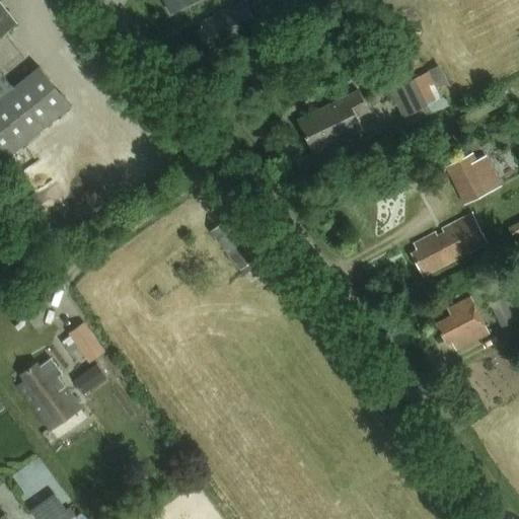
[(0,0),(0,38),(16,24),(0,3),(0,0)]
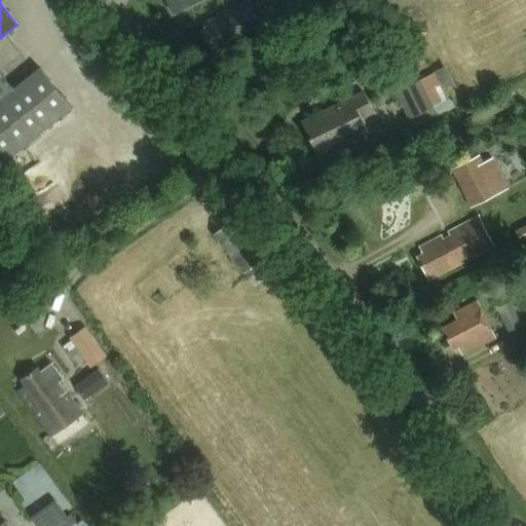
[(164,0),(172,13),(200,0),(164,0)]
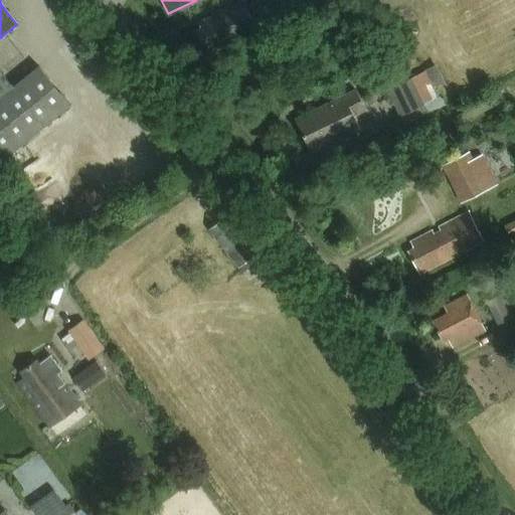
[(211,51),(255,31),(241,2),(211,15),(213,18),(200,23),(202,28),(196,30),(204,47),(208,45),(211,51)]
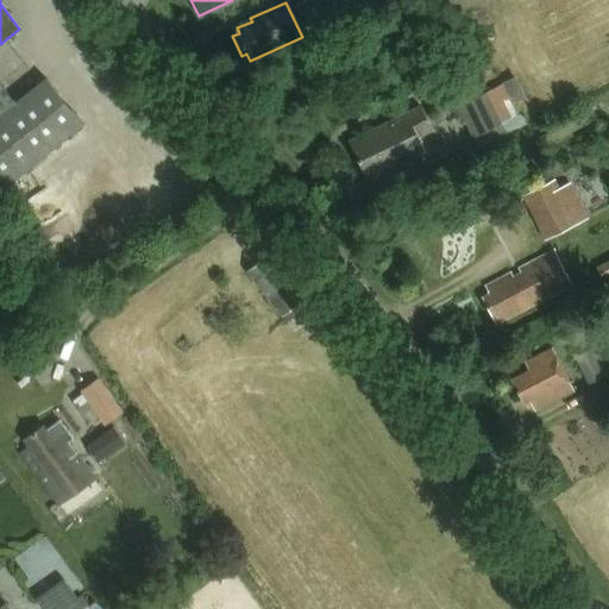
[(502,82),(502,83),(485,92),(501,124),(518,115),(509,98),(520,93),(513,76),(502,82)]
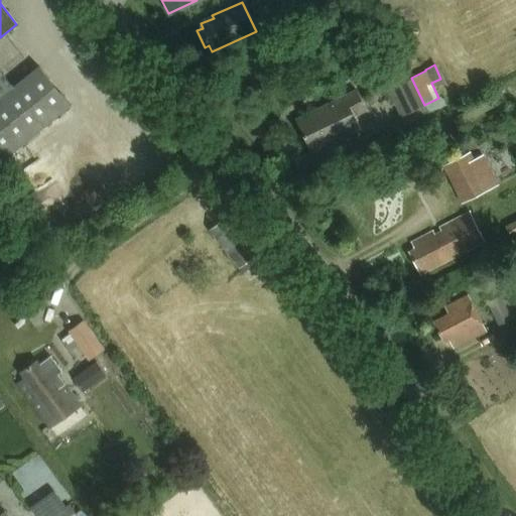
[(0,162),(71,106),(39,68),(13,89),(0,72),(0,162)]
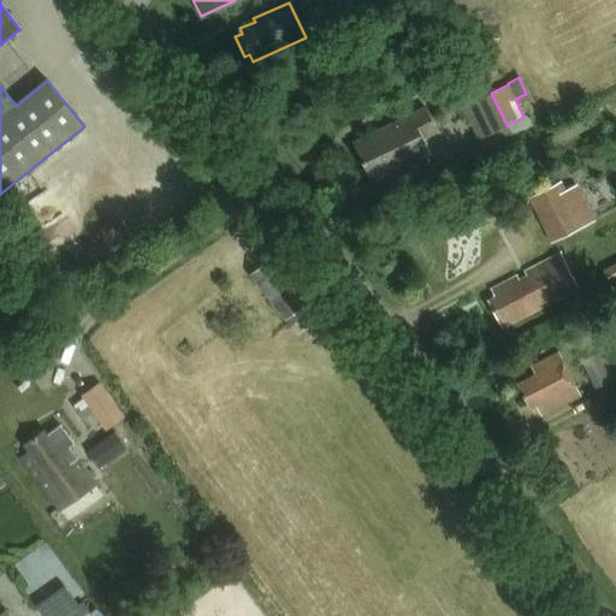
[(491,93),(461,107),(478,140),(507,125),(491,93)]
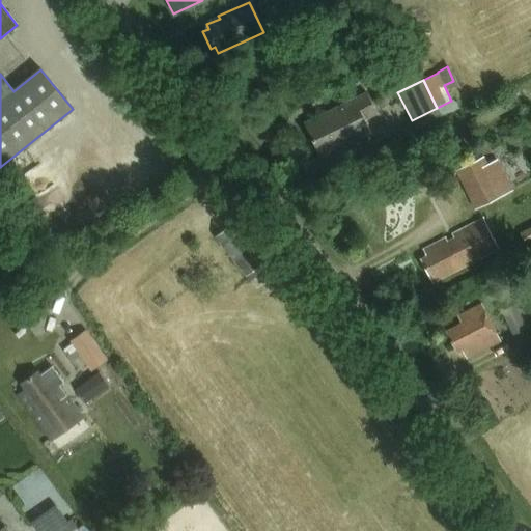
[(378,115),(367,94),(304,124),(320,158),(370,133),(364,121),(378,115)]
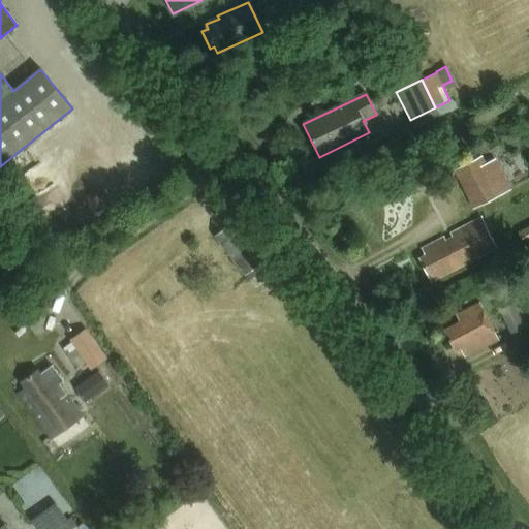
[(500,196),(480,157),(452,173),(471,211),(500,196)]
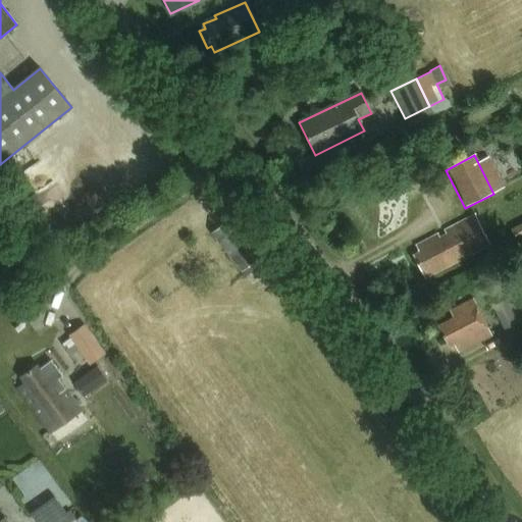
[(267,251),(239,213),(211,235),(241,271),(267,251)]
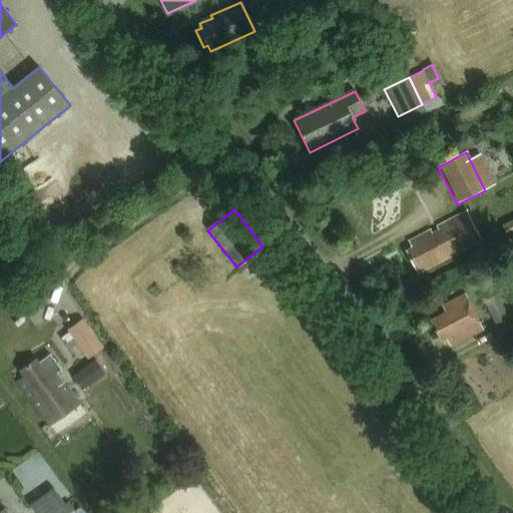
[(413,248),(406,252),(419,276),(482,242),(466,211),(409,241),(413,248)]
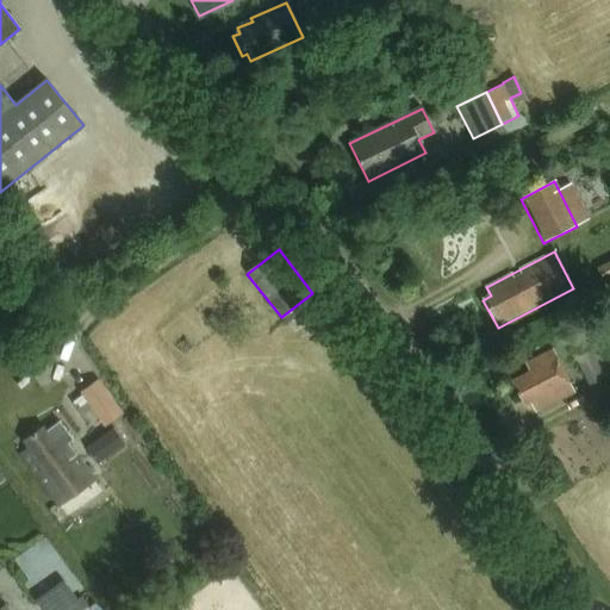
[(607,284),(609,281),(609,256),(596,266),(607,284)]
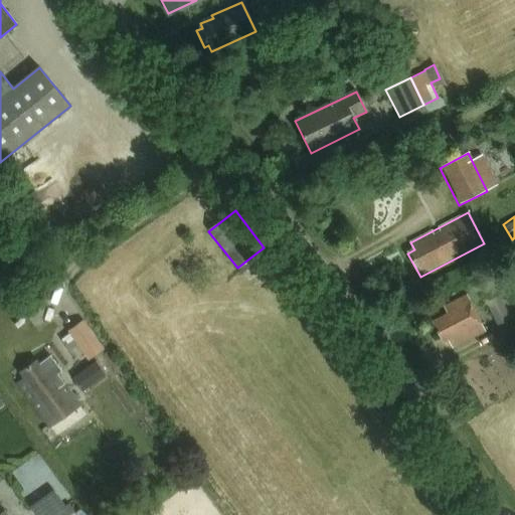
[(485,331),(467,296),(444,308),(448,314),(432,322),(443,342),(448,340),(452,348),(485,331)]
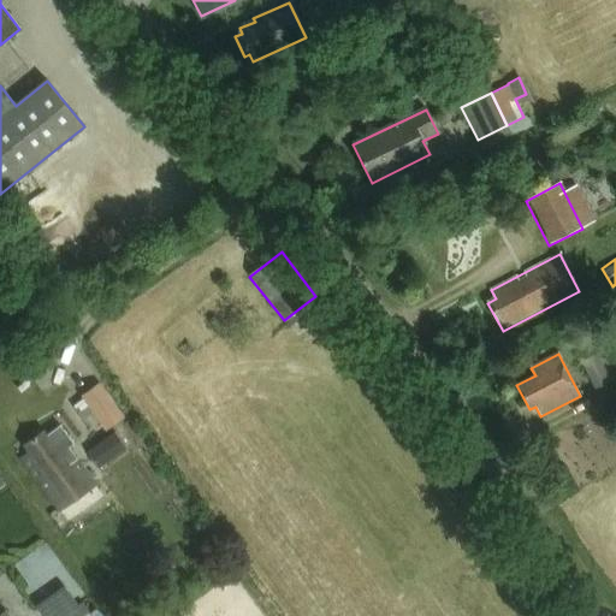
[(611,383),(598,355),(582,362),(596,391),(611,383)]
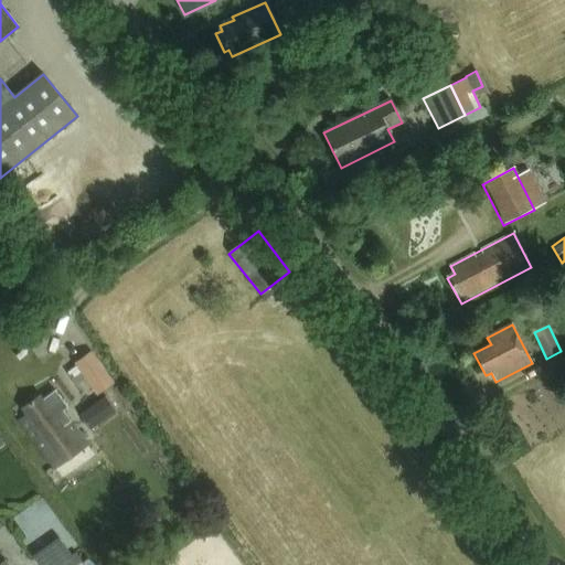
[(91,352),(73,365),(96,397),(114,384),(91,352)]
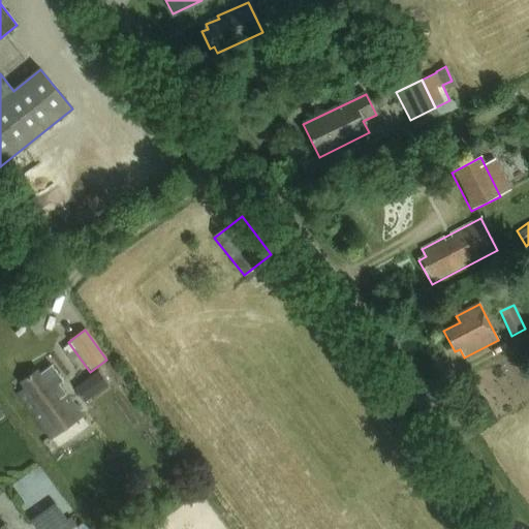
[(52,366),(38,375),(37,373),(22,384),(26,390),(19,396),(50,439),(80,417),(58,386),(63,382),(52,366)]
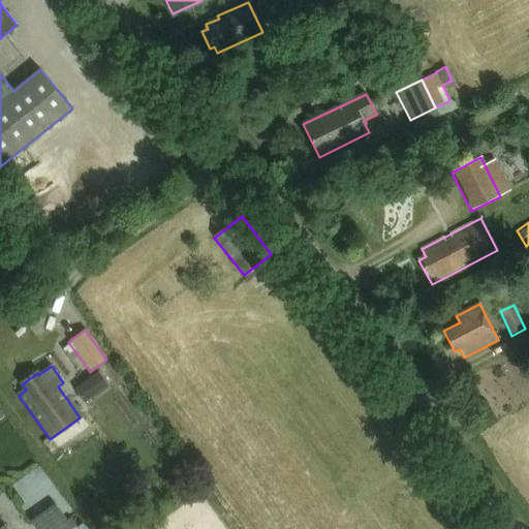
[(97,371),(73,387),(85,404),(109,386),(97,371)]
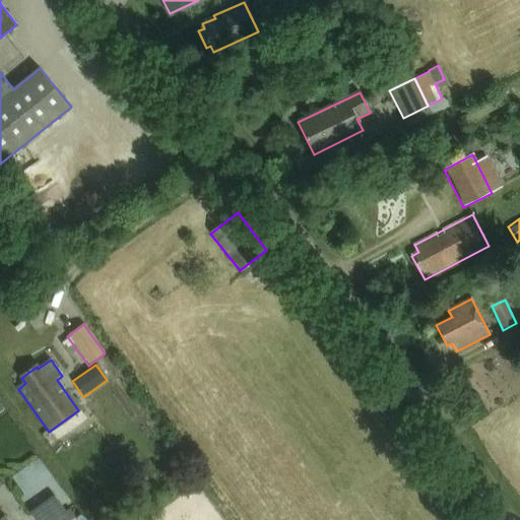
[(68,519),(75,516),(69,509),(53,519),(68,519)]
